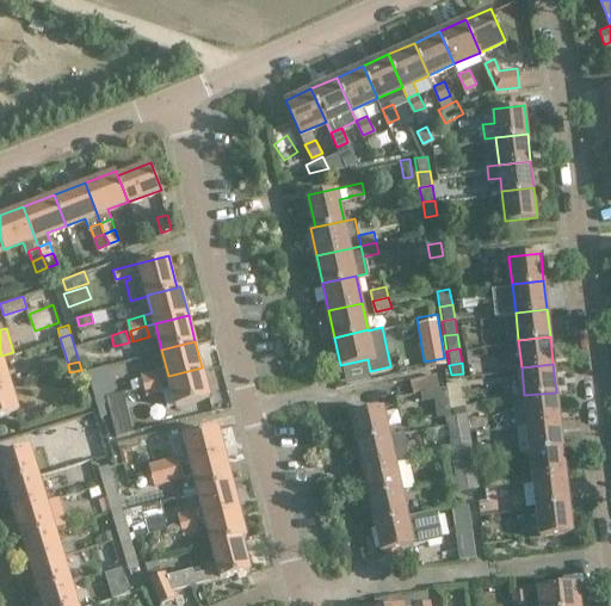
[(202,368),(168,376),(176,404),(209,395),(202,368)]
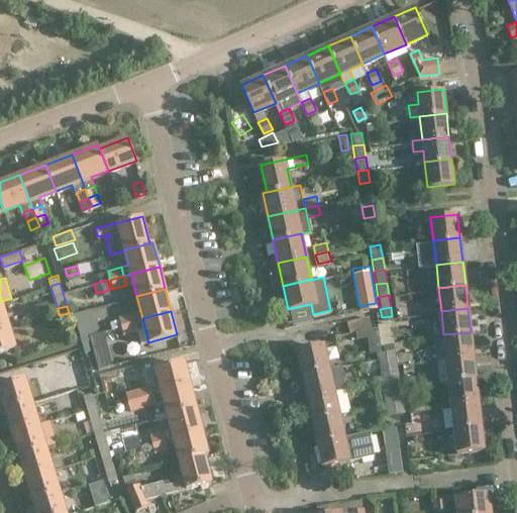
[(119,315),(122,324),(135,321),(133,312),(119,315)]
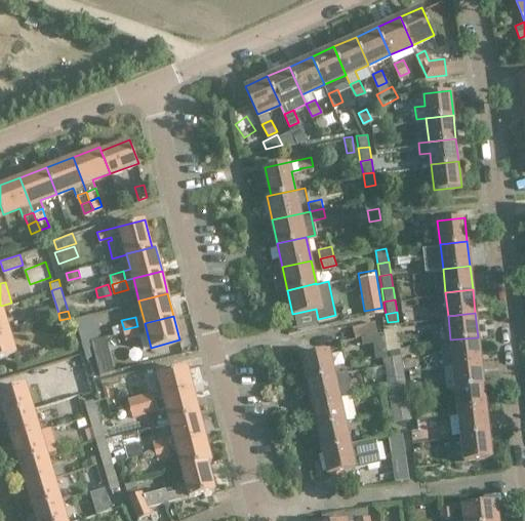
[(373,319),(352,325),(354,336),(376,331),(373,319)]
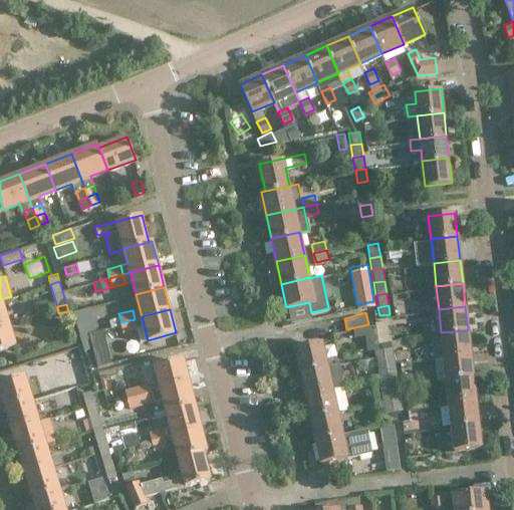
[(137,328),(135,319),(121,322),(123,331),(137,328)]
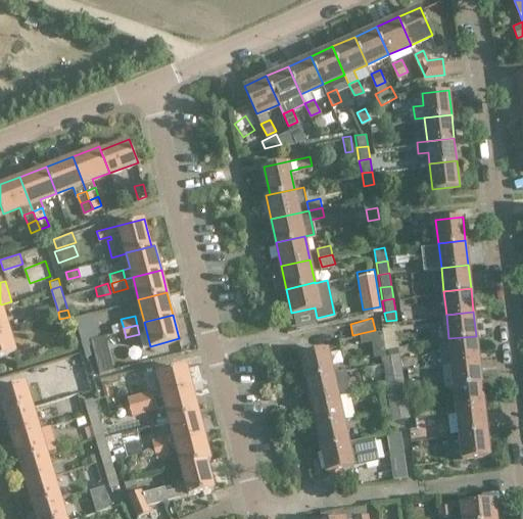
[(8,327),(0,329),(0,355),(15,350),(8,327)]
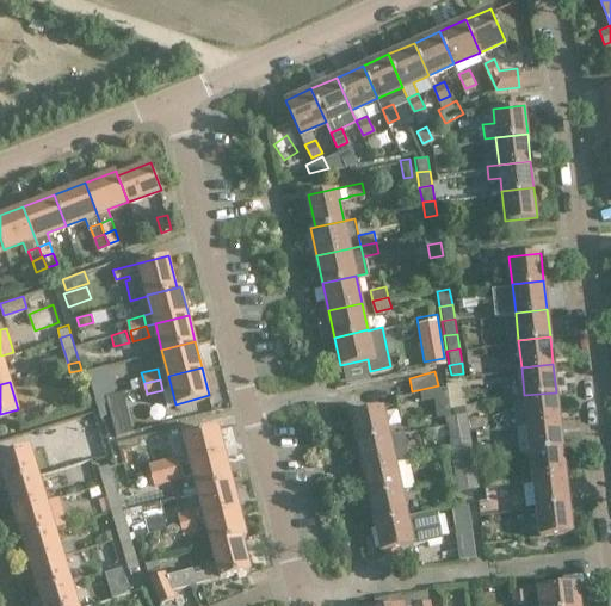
[(127,389),(107,394),(111,407),(130,402),(127,389)]
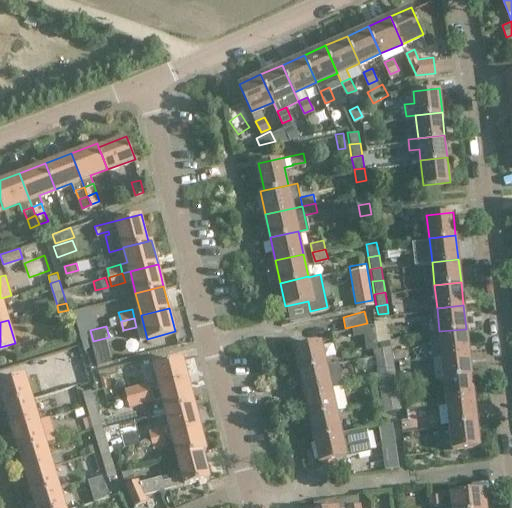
[(439,332),(429,333),(431,347),(432,347),(433,356),(442,355),(468,352),(466,329),(439,331),(439,332)]
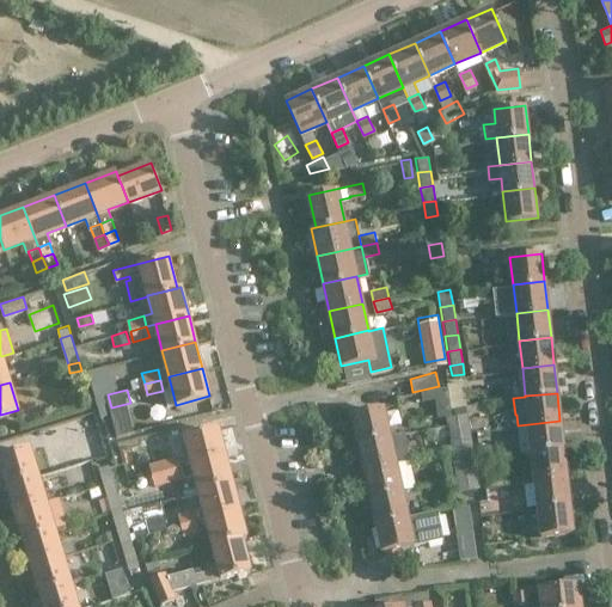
[(352,414),(359,443),(390,436),(383,406),(352,414)]
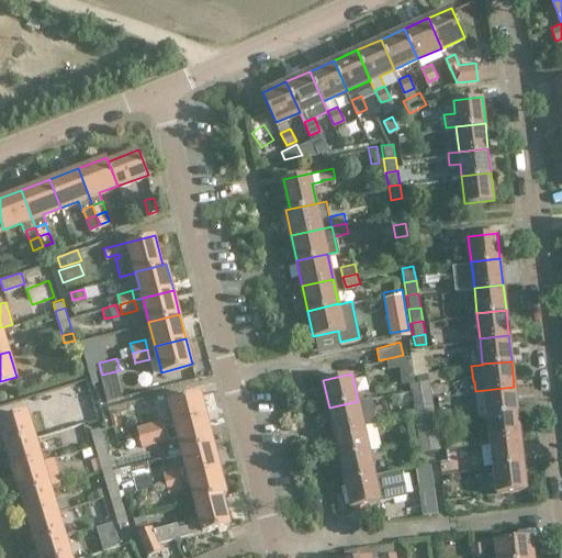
[(430,392),(428,379),(419,380),(422,393),(430,392)]
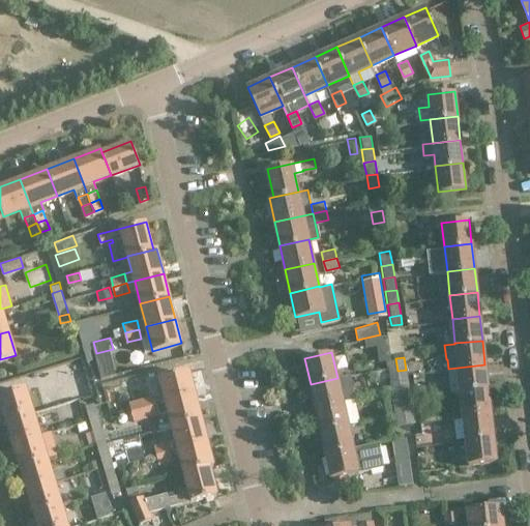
[(398,371),(395,358),(386,360),(388,373),(398,371)]
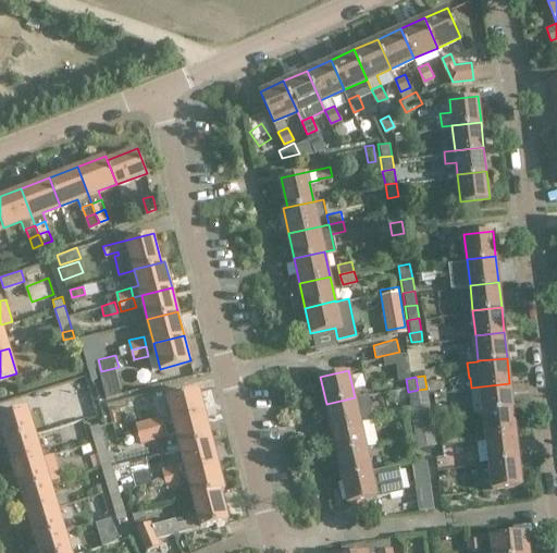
[(509,383),(481,386),(484,412),(512,408),(509,383)]
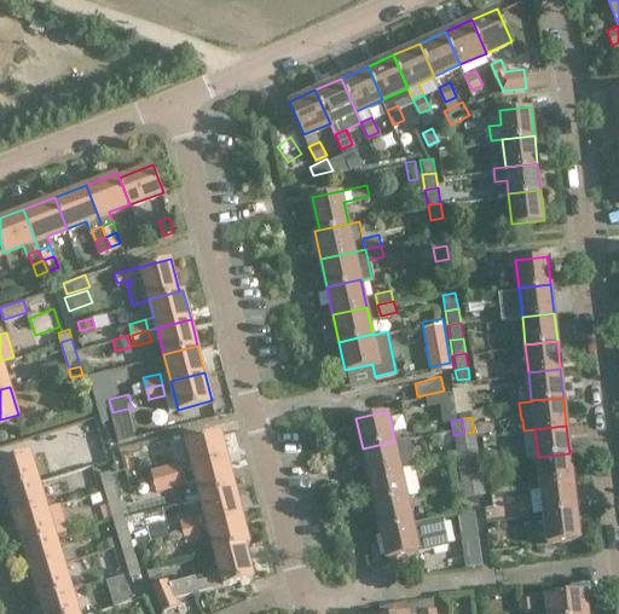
[(191,458),(181,461),(184,470),(185,470),(194,468),(227,459),(220,432),(186,440),(191,458)]
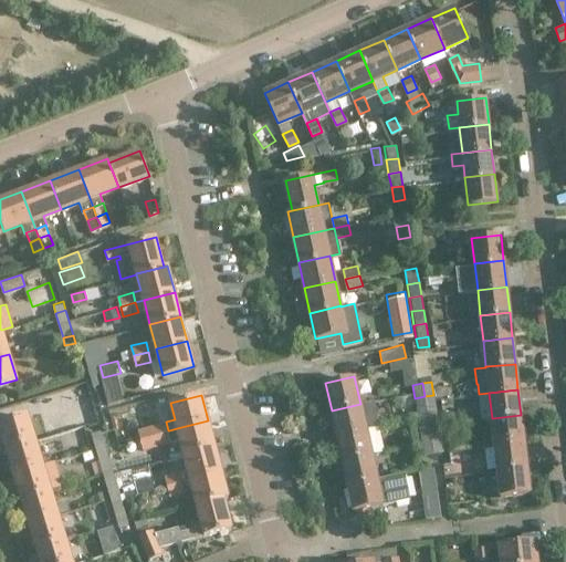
[(433,395),(425,396),(427,410),(436,408),(433,395)]
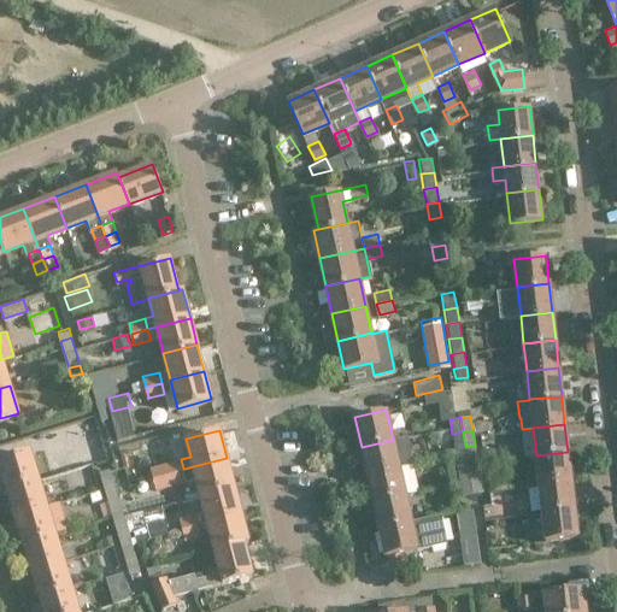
[(171,431),(151,437),(153,449),(174,443),(171,431)]
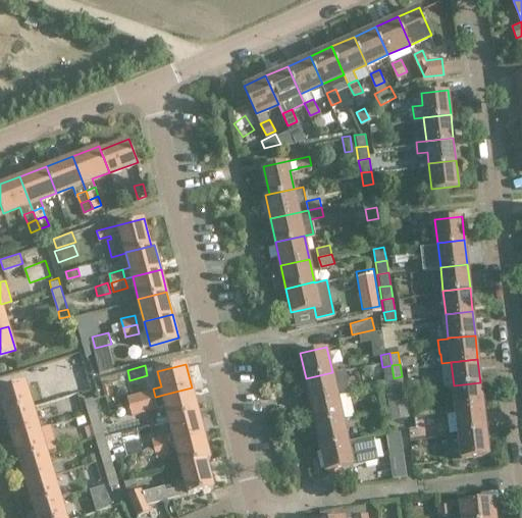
[(392,365),(382,367),(384,379),(394,378),(392,365)]
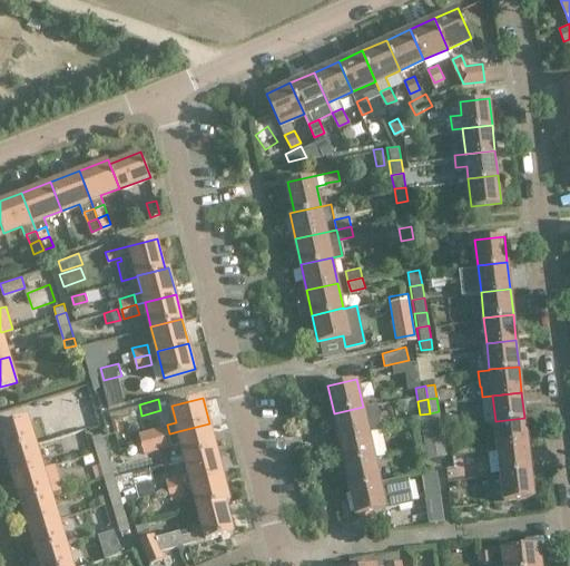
[(340,437),(367,430),(363,407),(334,413),(340,437)]
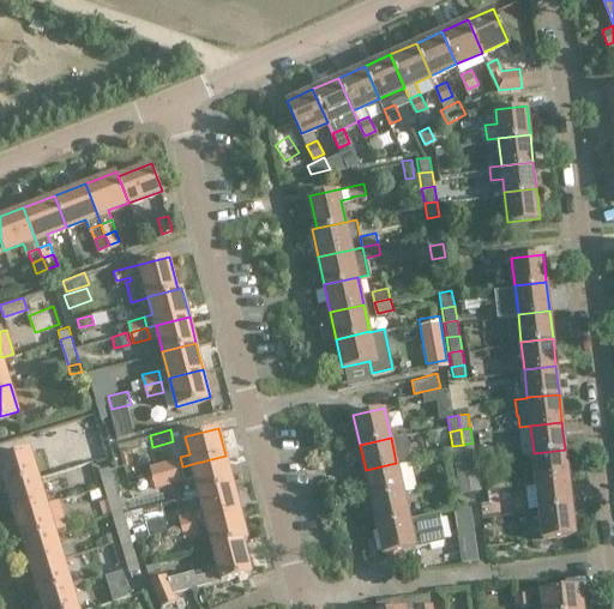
[(473,442),(463,445),(465,459),(475,458),(473,442)]
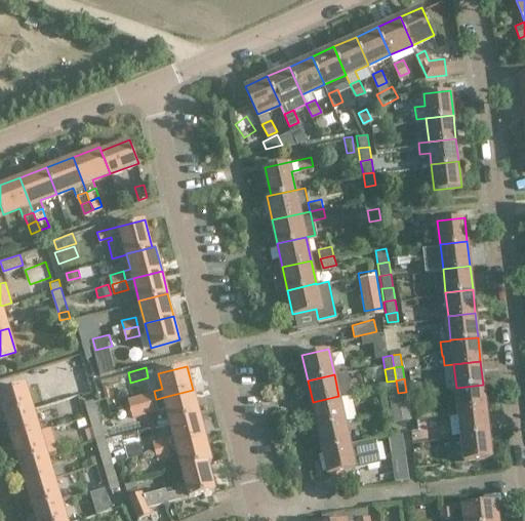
[(129,384),(132,394),(151,390),(148,379),(129,384)]
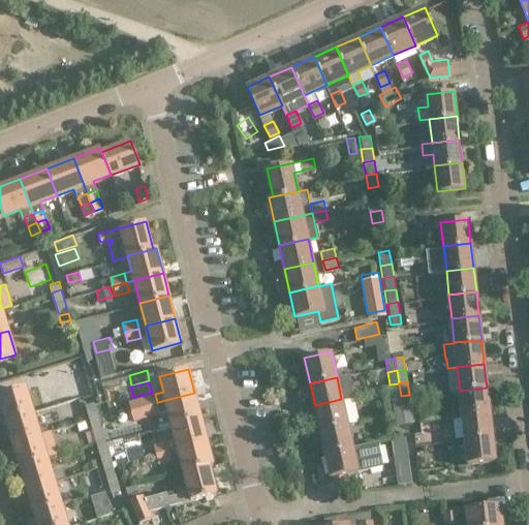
[(401,396),(399,383),(390,384),(392,397),(401,396)]
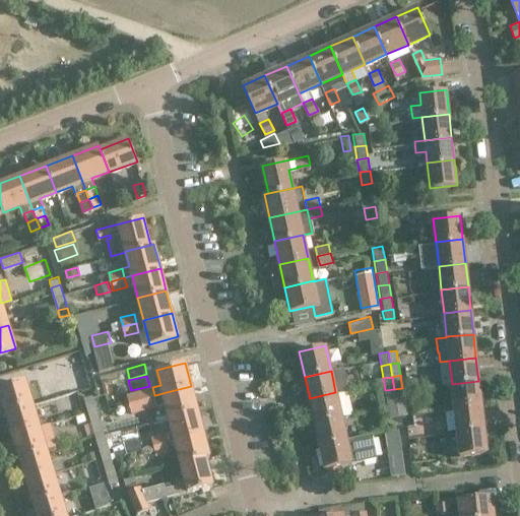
[(0,392),(6,411),(31,404),(24,380),(0,386),(0,392)]
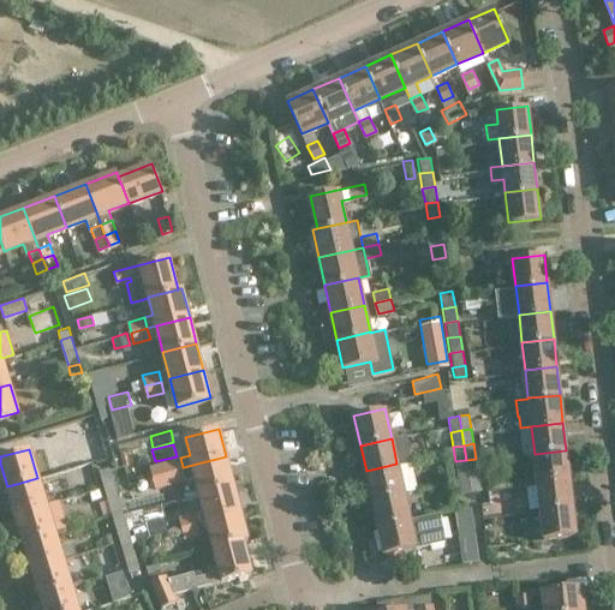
[(566,450),(535,454),(537,482),(569,478),(566,450)]
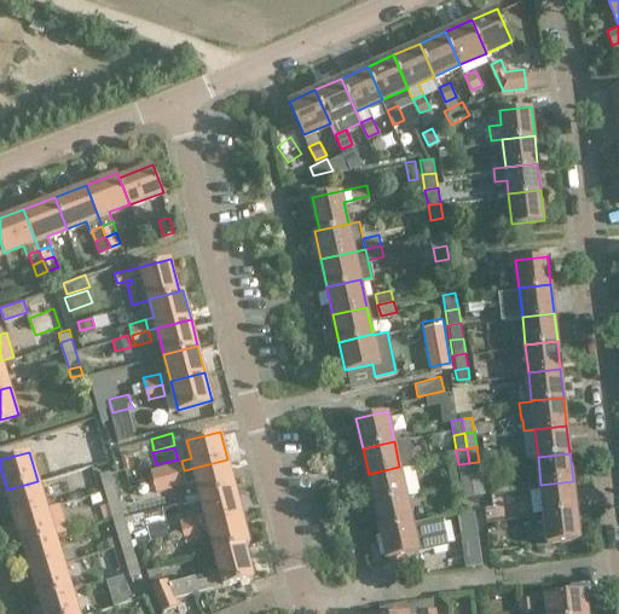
[(181,459),(151,468),(155,479),(185,470),(181,461),(181,459)]
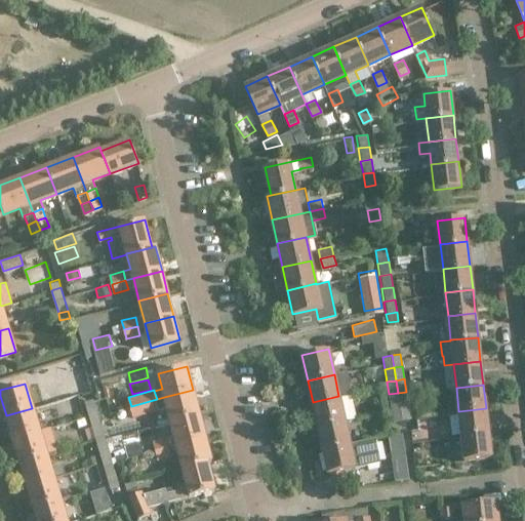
[(164,397),(157,399),(159,408),(166,406),(170,421),(199,412),(193,390),(164,397)]
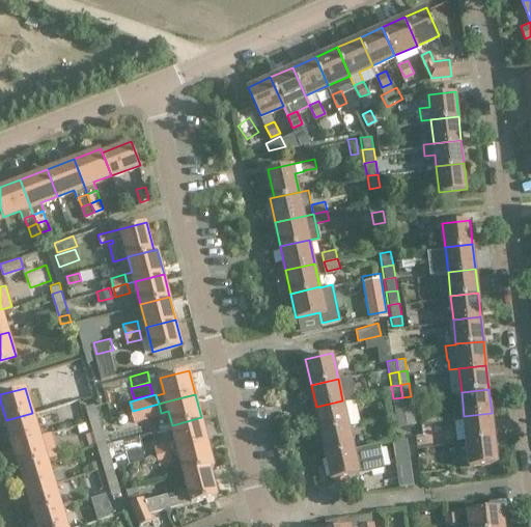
[(411,396),(402,397),(404,410),(413,409),(411,396)]
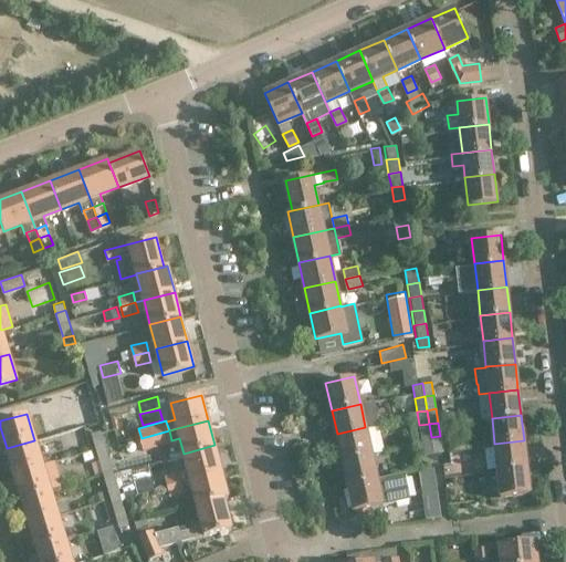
[(429,424),(419,425),(421,439),(431,437),(429,424)]
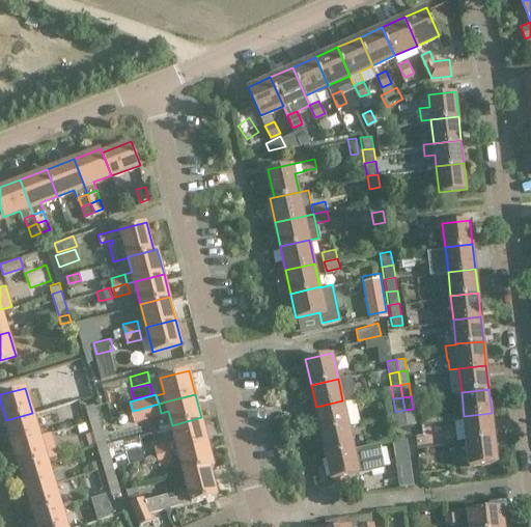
[(84,400),(90,419),(99,417),(93,398),(84,400)]
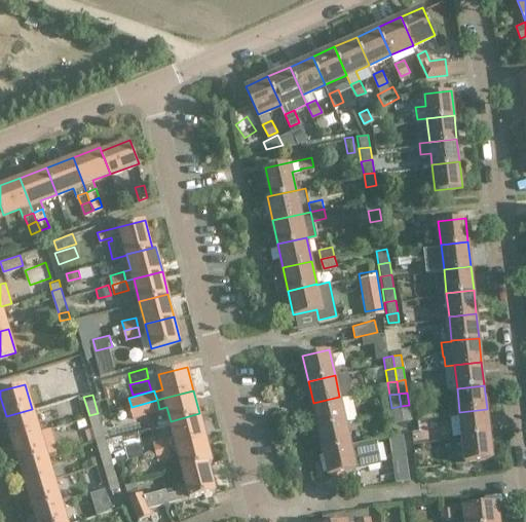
[(318,426),(345,420),(339,397),(313,403),(318,426)]
